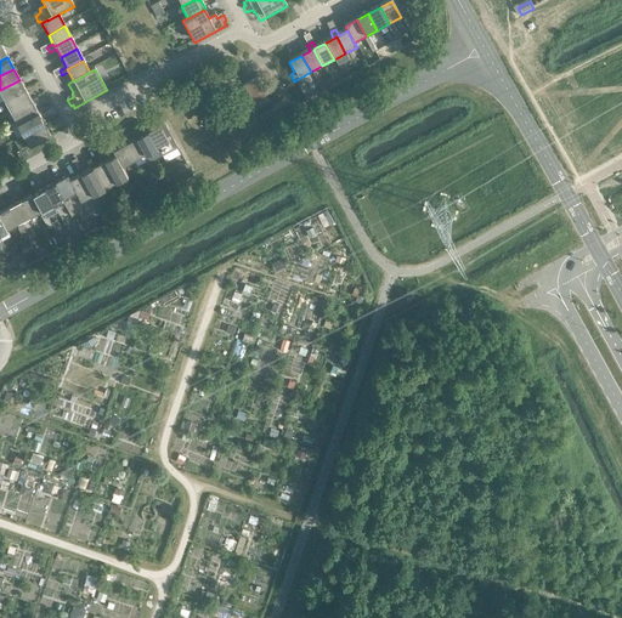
[(26,92),(20,80),(0,90),(0,95),(5,103),(26,92)]
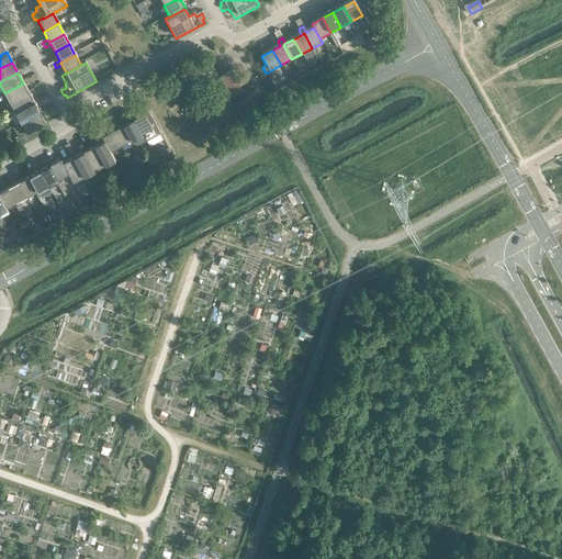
[(242,92),(232,73),(221,79),(231,98),(242,92)]
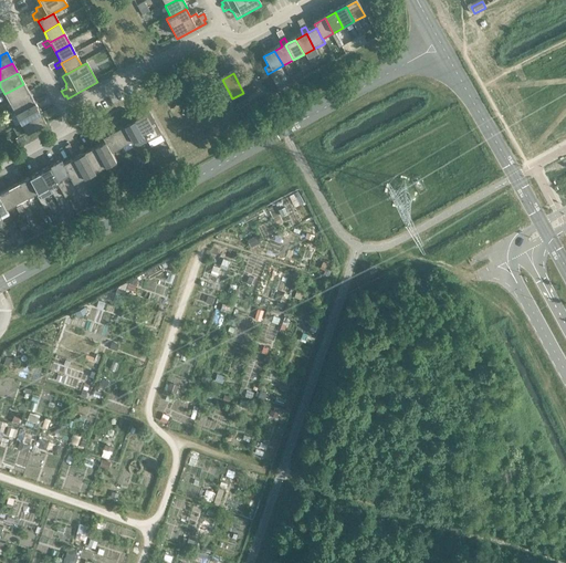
[(29,94),(23,84),(4,94),(10,105),(29,94)]
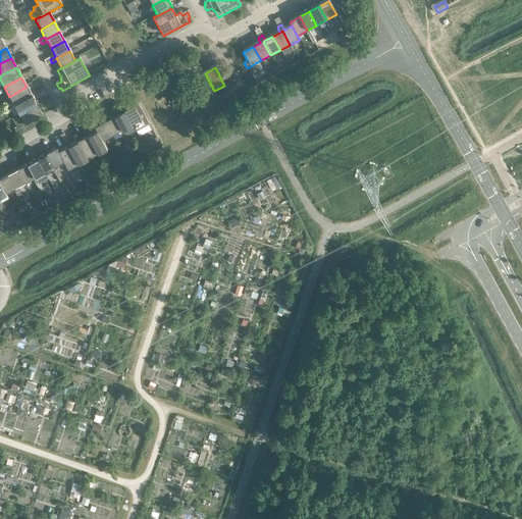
[(33,97),(27,87),(9,97),(14,106),(33,97)]
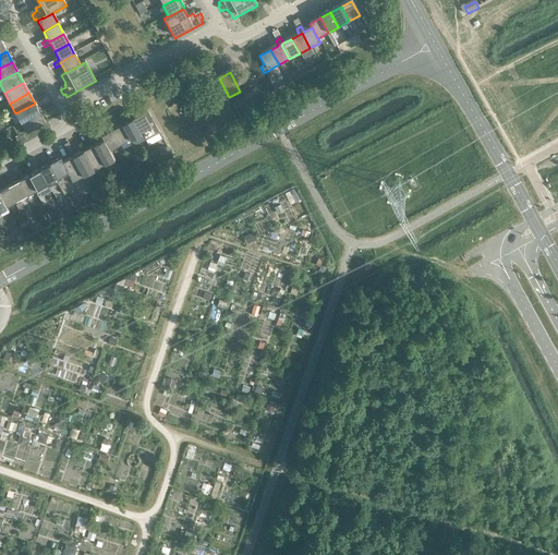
[(40,113),(35,104),(15,113),(21,124),(40,113)]
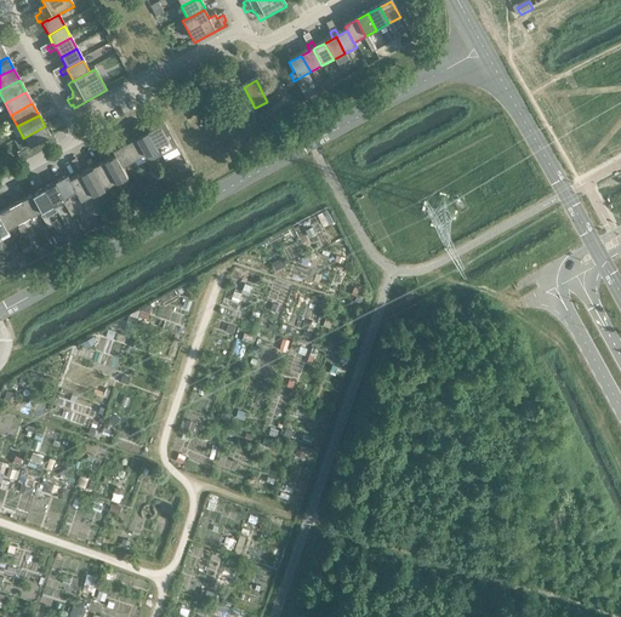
[(51,138),(45,126),(23,138),(30,149),(51,138)]
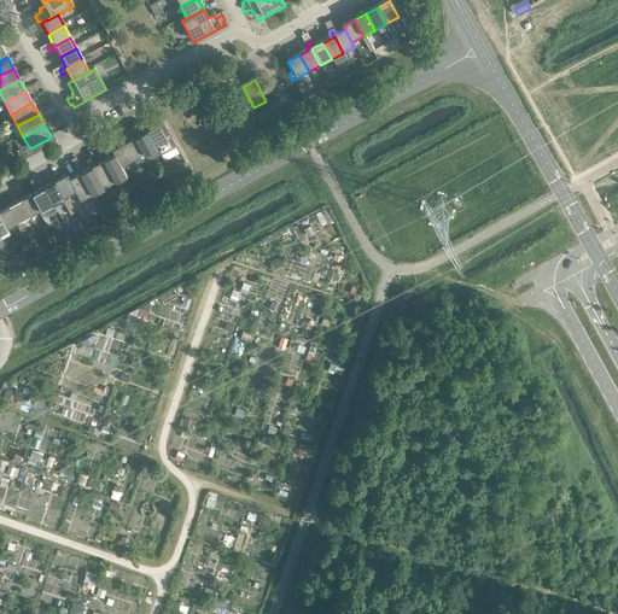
[(158,127),(147,133),(156,150),(173,140),(168,133),(164,135),(158,127)]
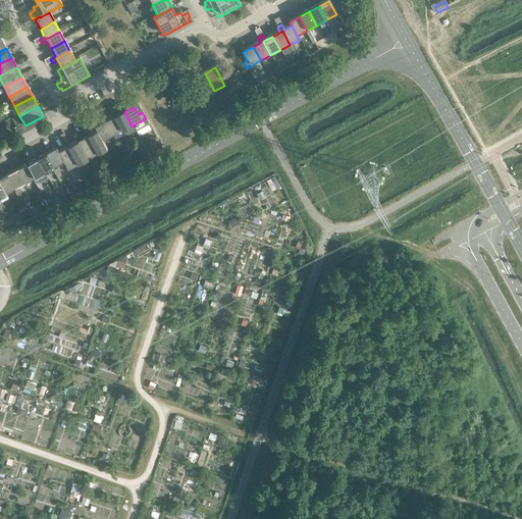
[(132,126),(124,112),(114,117),(122,132),(132,126)]
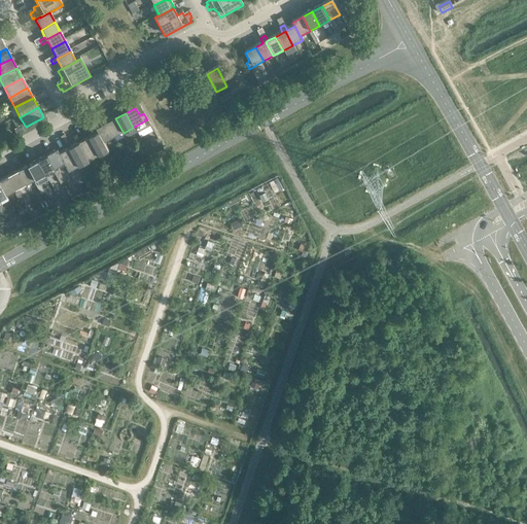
[(124,133),(115,118),(106,125),(113,138),(124,133)]
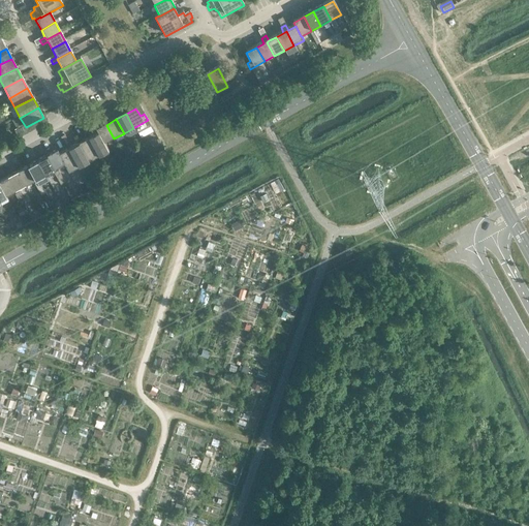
[(114,138),(106,125),(96,130),(98,134),(104,144),(114,138)]
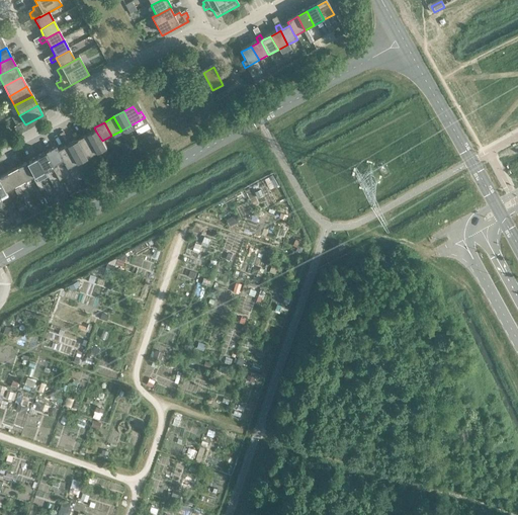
[(89,136),(85,130),(82,132),(85,138),(87,137),(96,154),(106,149),(102,141),(96,132),(89,136)]
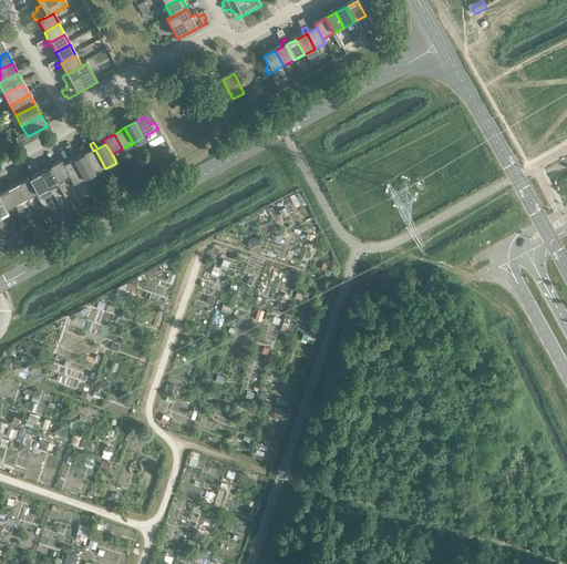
[(95,150),(93,151),(84,155),(95,174),(105,168),(95,150)]
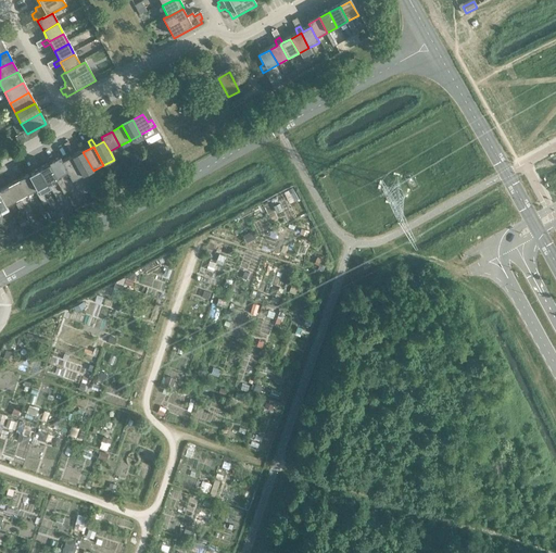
[(151,153),(156,162),(163,159),(159,149),(151,153)]
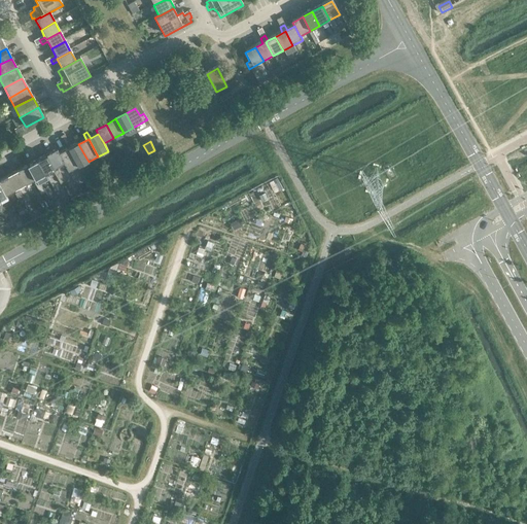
[(71,148),(68,142),(64,144),(67,150),(60,154),(59,154),(65,165),(64,165),(69,173),(78,167),(69,149),(71,148)]
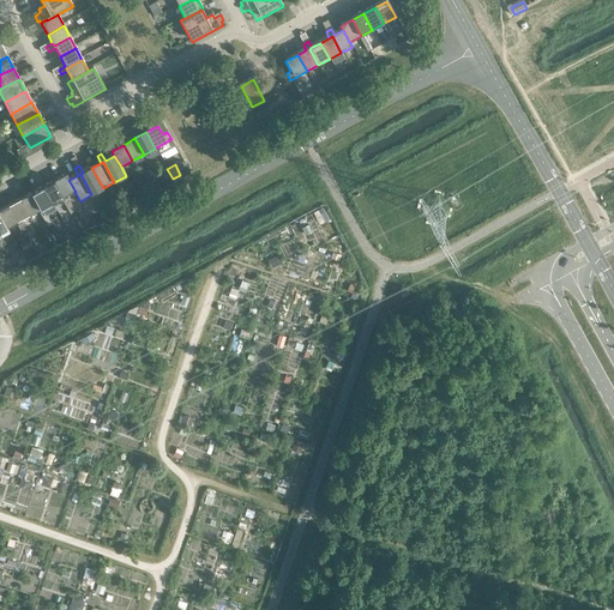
[(103,188),(91,168),(83,173),(80,174),(91,194),(103,188)]
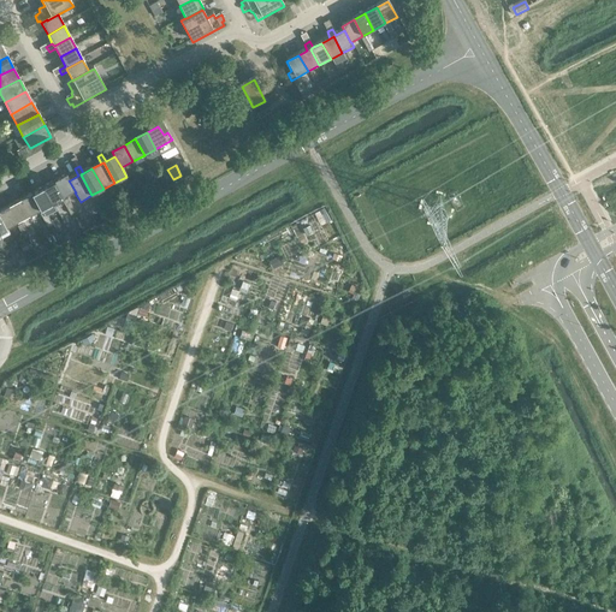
[(67,176),(55,183),(64,198),(75,192),(76,192),(69,180),(70,180),(67,176)]
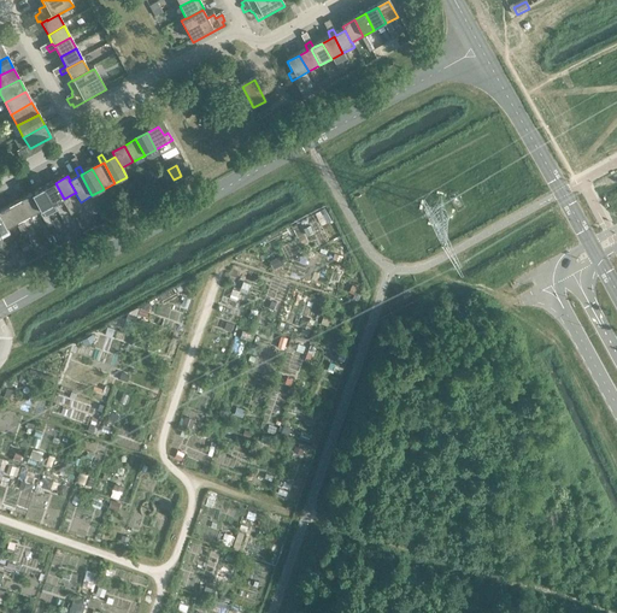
[(64,199),(56,183),(43,189),(53,205),(64,199)]
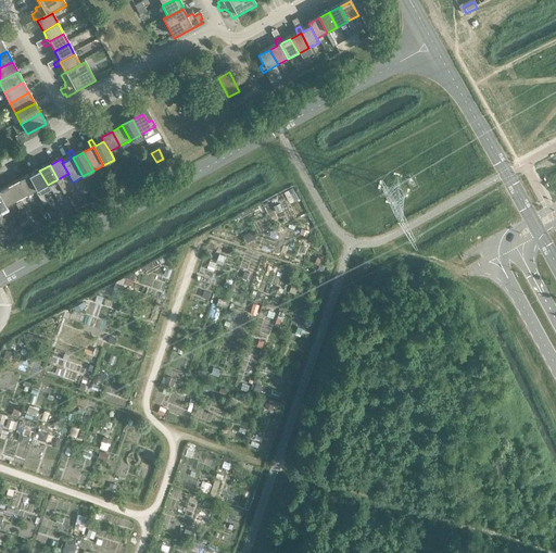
[(48,185),(39,171),(29,176),(37,191),(48,185)]
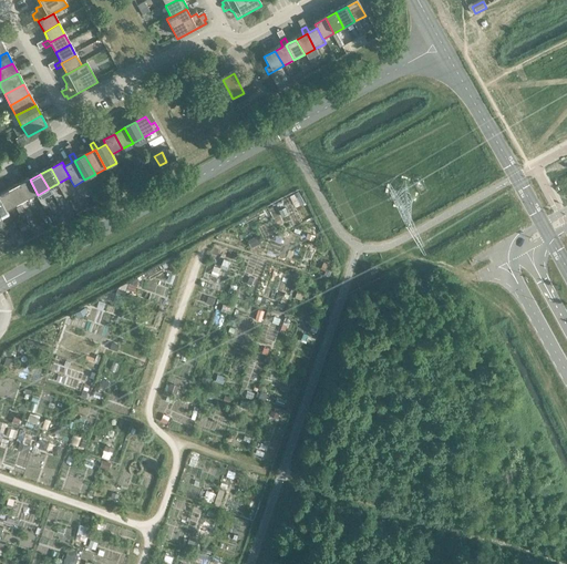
[(38,195),(30,180),(19,185),(28,201),(38,195)]
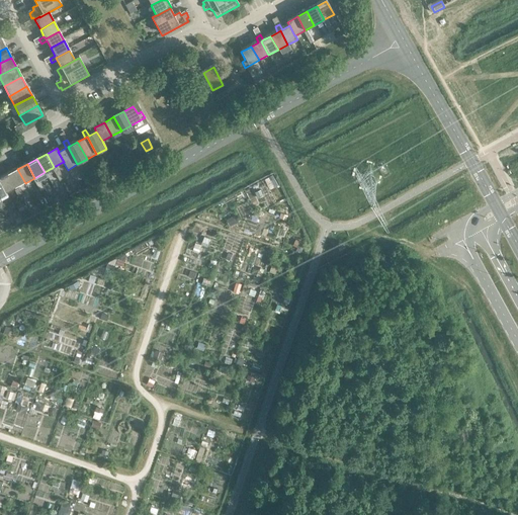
[(25,183),(17,169),(8,175),(15,188),(25,183)]
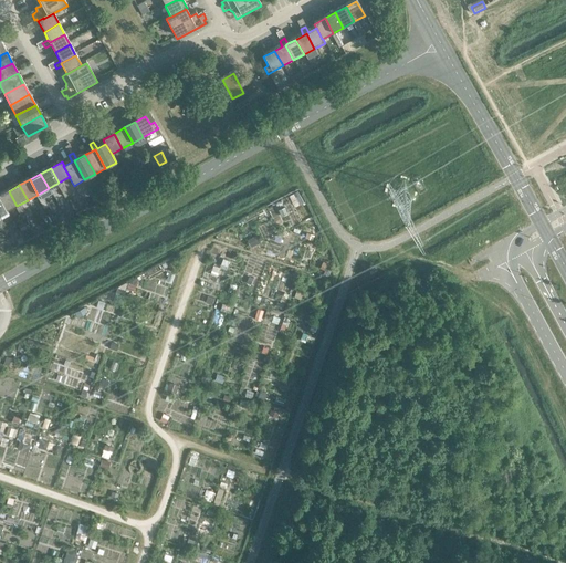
[(17,206),(9,191),(0,195),(0,199),(7,211),(17,206)]
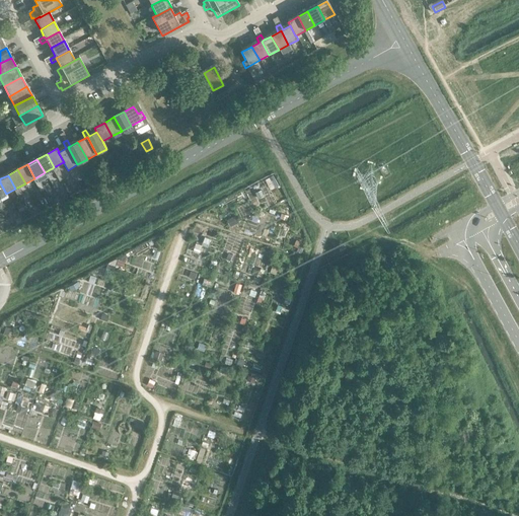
[(26,210),(23,204),(16,208),(19,214),(26,210)]
